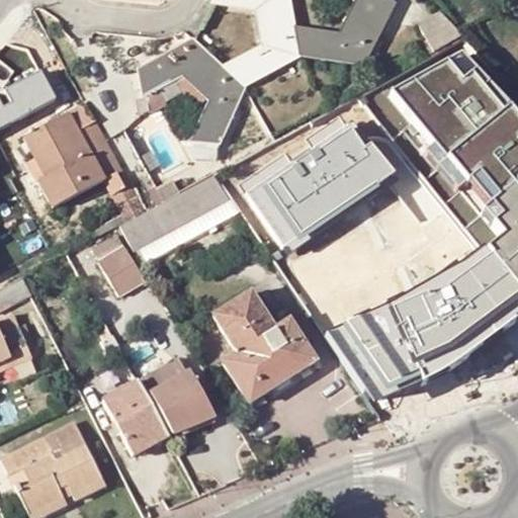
[(212,0),(212,1),(228,3),(229,0),(250,0),(251,7),(259,9),(265,42),(234,61),(225,69),(241,85),(244,84),(278,65),(277,60),(286,58),(287,60),(299,54),(295,30),(289,0),(212,0)]
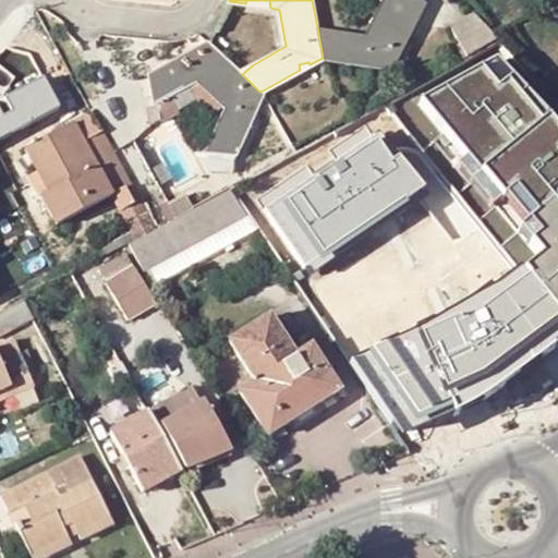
[(385,0),(386,1),(372,35),(336,32),(318,33),(323,58),(367,62),(370,57),(379,60),(380,64),(393,65),(423,0),(419,0),(419,1),(416,0),(385,0)]
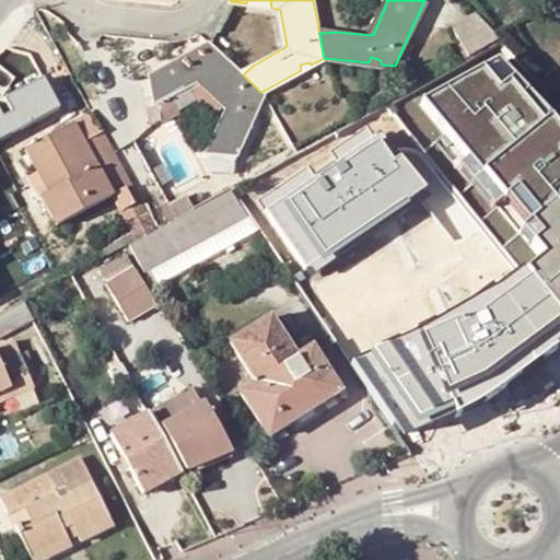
[(489,48),(501,37),(476,10),(456,31),(478,54),(489,48)]
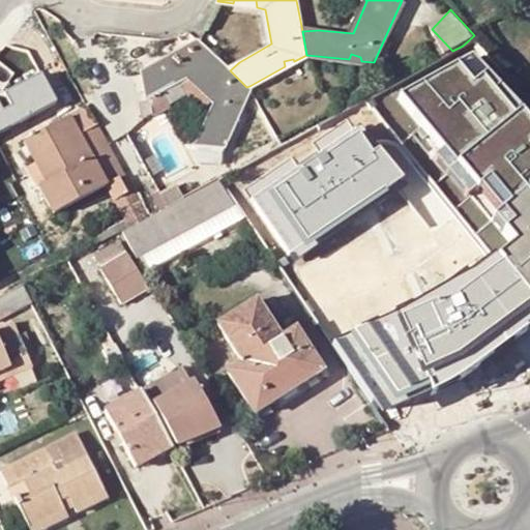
[(193,50),(202,41),(199,38),(185,43),(186,45),(186,46),(185,46),(186,47),(188,48),(189,48),(193,50)]
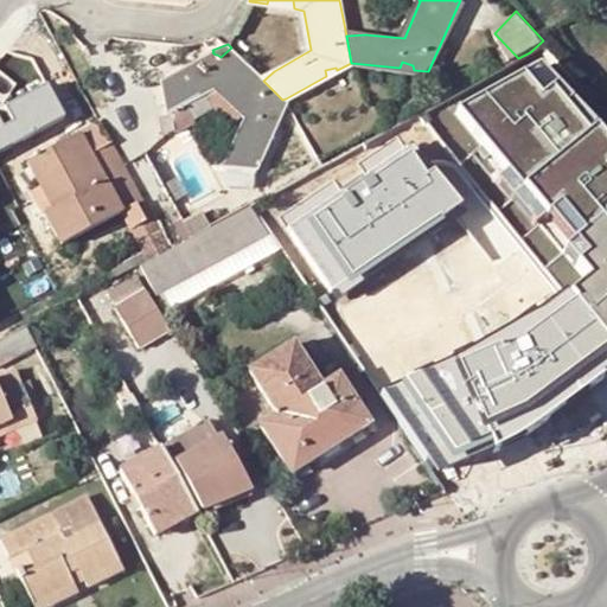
[(213,83),(243,113),(235,128),(223,153),(221,165),(218,181),(241,185),(269,126),(264,122),(272,114),(275,114),(282,100),(263,81),(231,48),(221,57),(217,55),(216,55),(213,53),(212,52),(198,66),(195,59),(159,76),(163,108),(165,107),(178,100),(178,91),(199,82),(204,88),(213,83)]
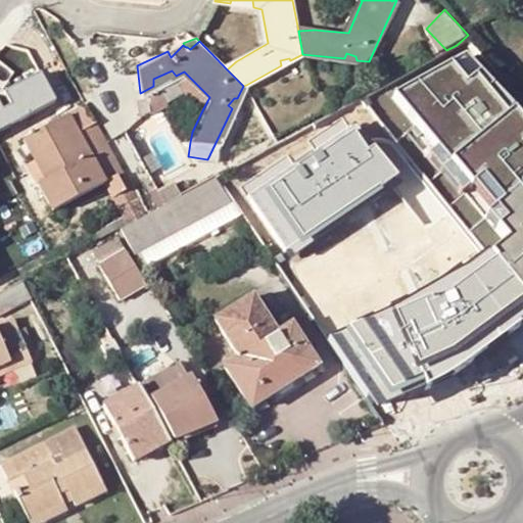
[(469,57),(396,98),(419,126),(410,133),(442,174),(445,171),(484,220),(468,231),(485,253),(424,302),(402,312),(328,343),(367,401),(417,378),(421,385),(439,378),(457,372),(522,323),(522,322),(516,314),(522,307),(522,117),(518,112),(511,120),(509,116),(516,109),(469,57)]
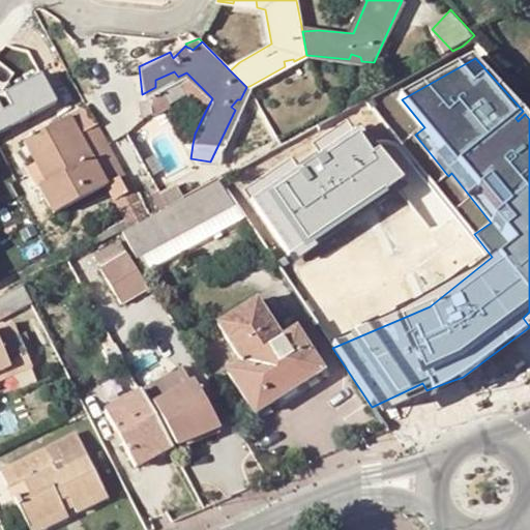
[(155,80),(155,87),(178,77),(174,71),(155,80)]
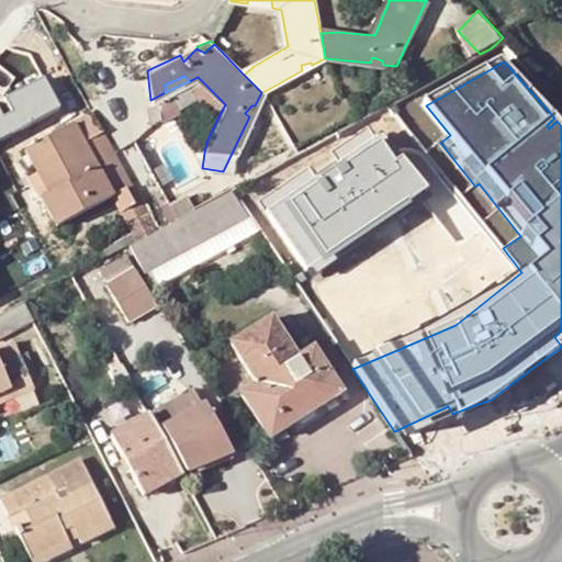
[(165,92),(153,99),(154,103),(155,117),(195,97),(217,119),(225,104),(198,77),(189,81),(165,92)]
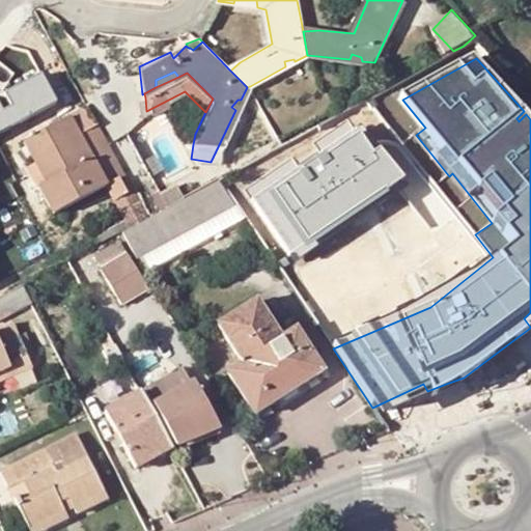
[(146,111),(145,98),(139,99),(139,105),(137,105),(138,113),(146,111)]
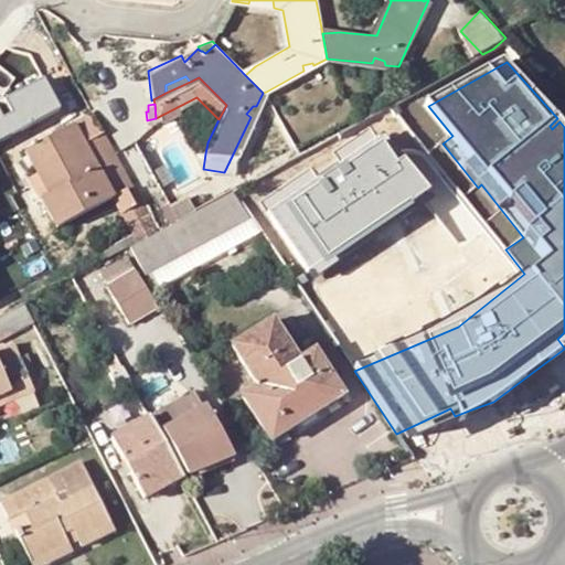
[(104,132),(94,113),(73,124),(84,144),(104,132)]
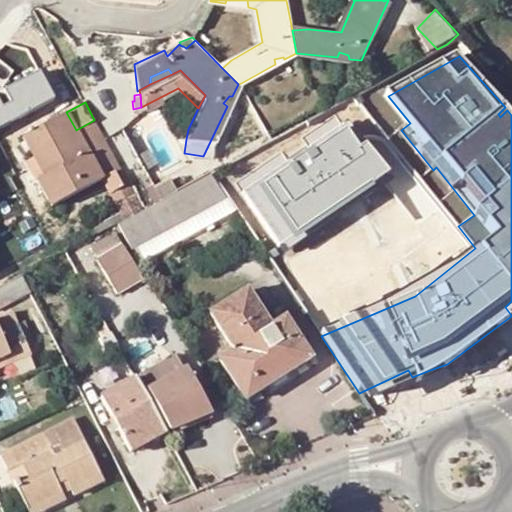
[(16,122),(23,136),(51,120),(44,107),(16,122)]
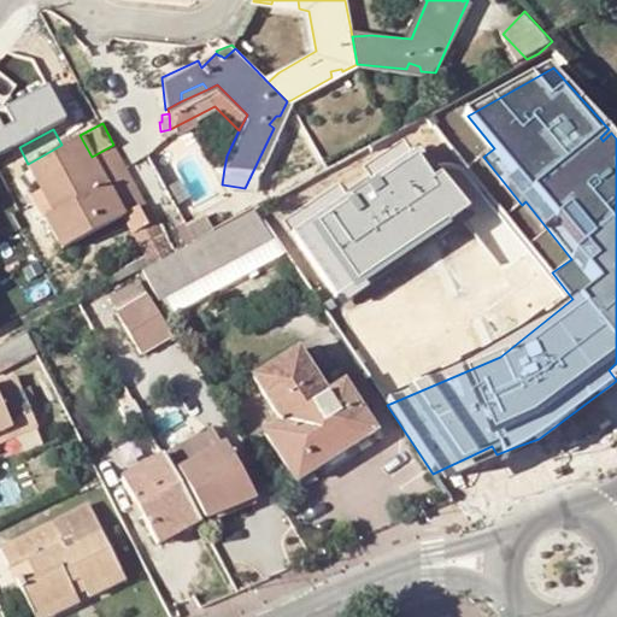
[(42,189),(54,212),(43,219),(59,250),(127,215),(147,253),(152,263),(171,253),(113,145),(92,157),(80,135),(62,145),(28,164),(42,189)]
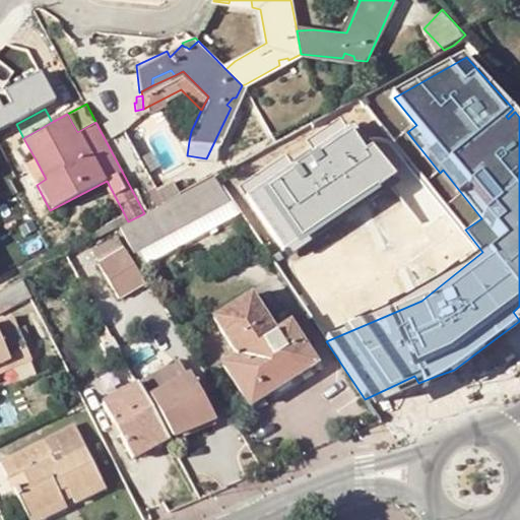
[(295,166),(248,198),(284,252),(386,183),(366,154),(349,129),(315,151),(317,155),(297,169),(295,166)]
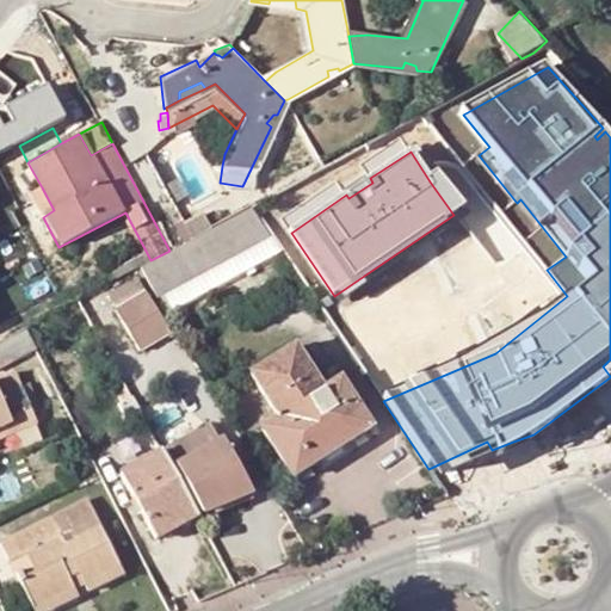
[(43,217),(54,210),(42,187),(30,193),(43,217)]
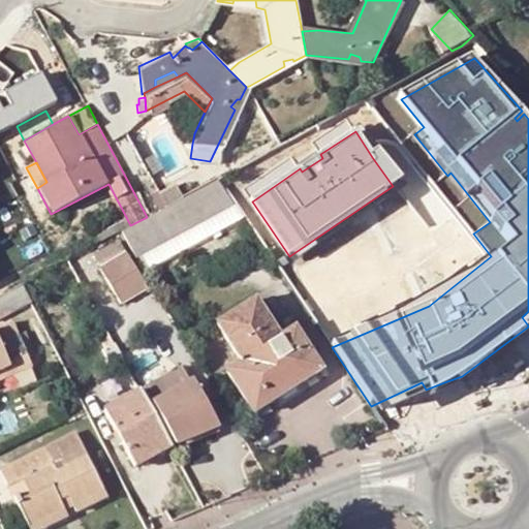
[(235,204),(219,180),(149,219),(121,234),(135,257),(235,204)]
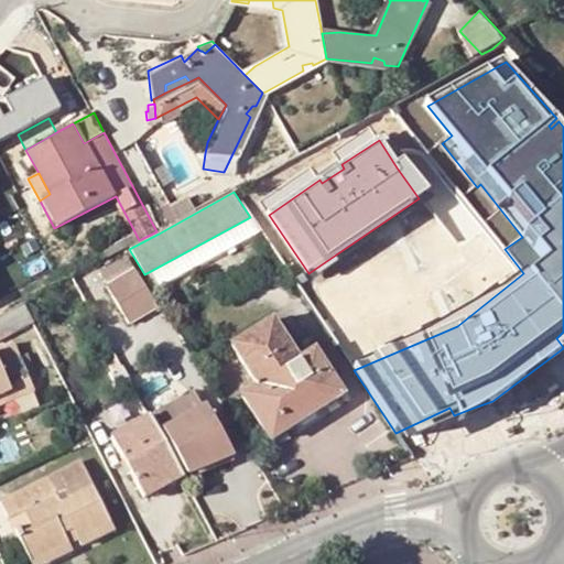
[(187,197),(170,207),(177,220),(195,210),(187,197)]
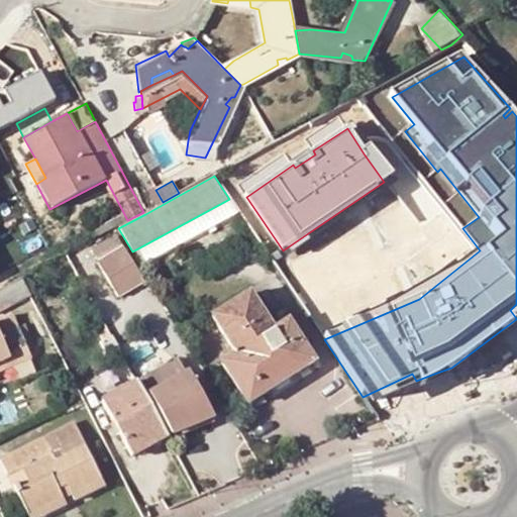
[(97,236),(117,226),(127,220),(123,212),(94,228),(97,236)]
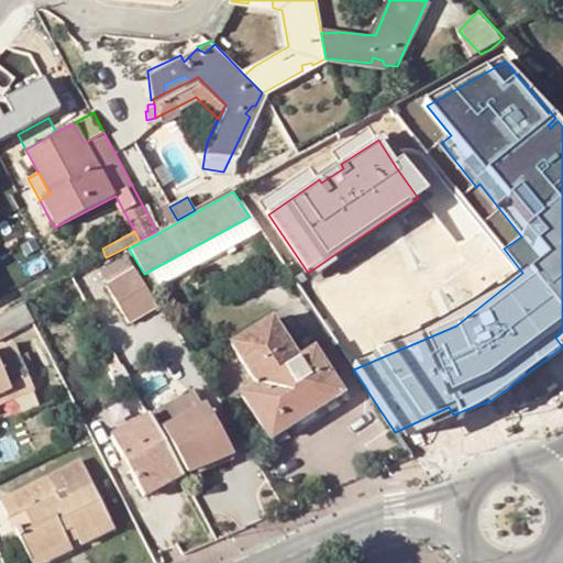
[(157,304),(134,263),(106,280),(128,319),(157,304)]
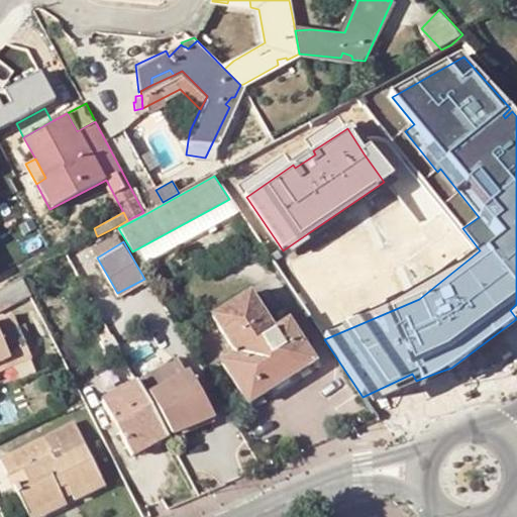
[(0,287),(0,310),(31,295),(22,276),(0,287)]
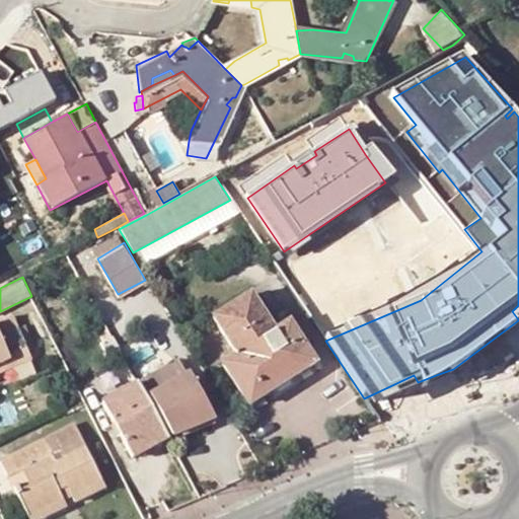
[(248,406),(317,364),(291,321),(277,330),(253,295),(215,319),(237,356),(223,365),(248,406)]
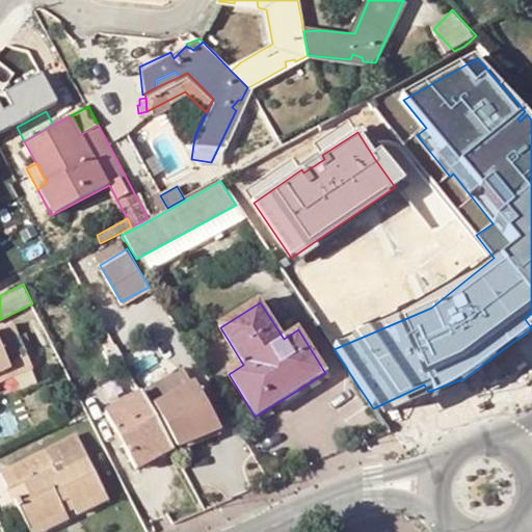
[(0,328),(0,343),(18,336),(12,324),(0,328)]
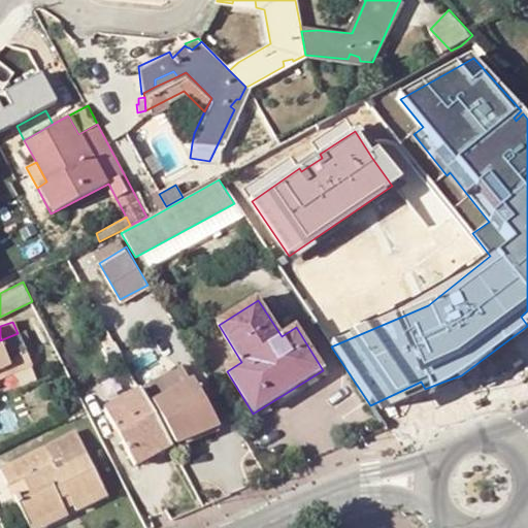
[(0,380),(32,365),(18,333),(0,340),(0,380)]
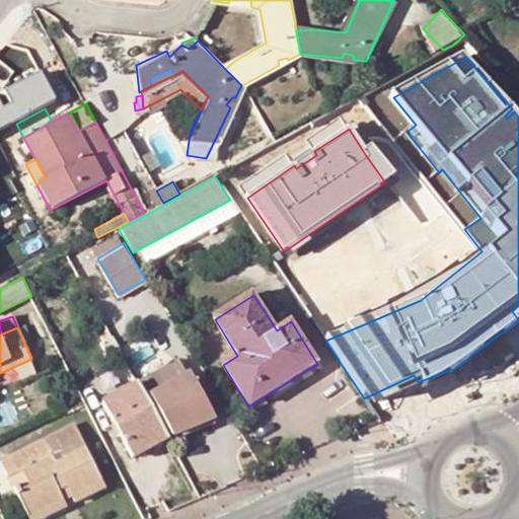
[(142,381),(150,396),(188,375),(179,361),(142,381)]
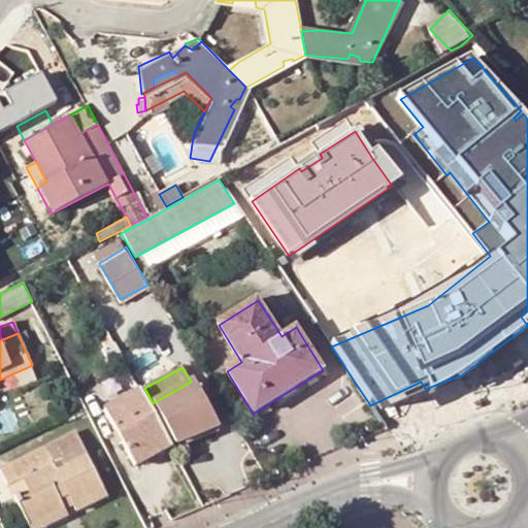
[(194,381),(191,382),(153,403),(176,442),(218,425),(194,381)]
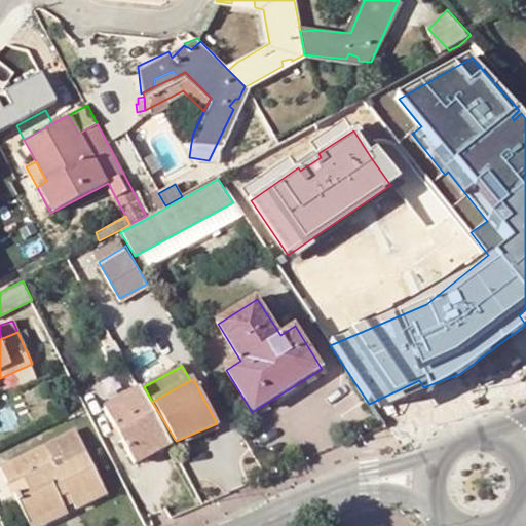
[(104,408),(135,462),(171,444),(139,388),(104,408)]
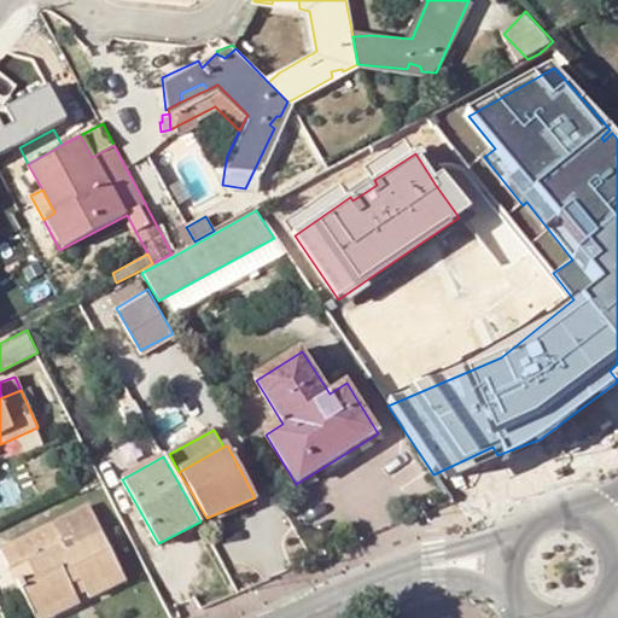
[(33,617),(76,596),(71,584),(82,579),(87,590),(91,599),(110,589),(106,582),(122,575),(88,506),(1,548),(10,566),(28,559),(36,578),(23,584),(21,579),(17,582),(33,617)]
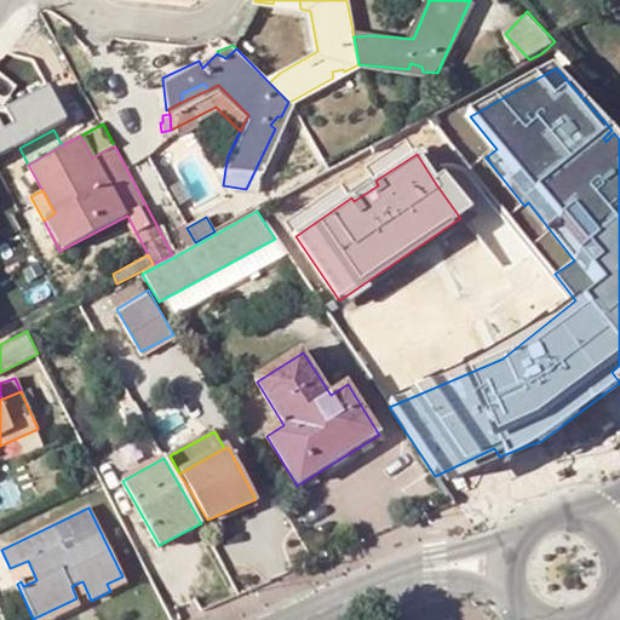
[(36,580),(28,561),(10,568),(17,584),(21,581),(23,586),(36,580)]
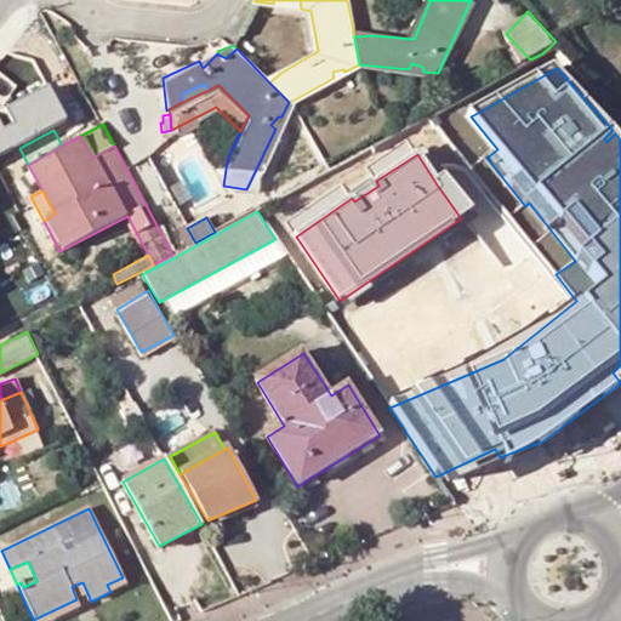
[(123,577),(107,585),(110,592),(126,585),(123,577)]
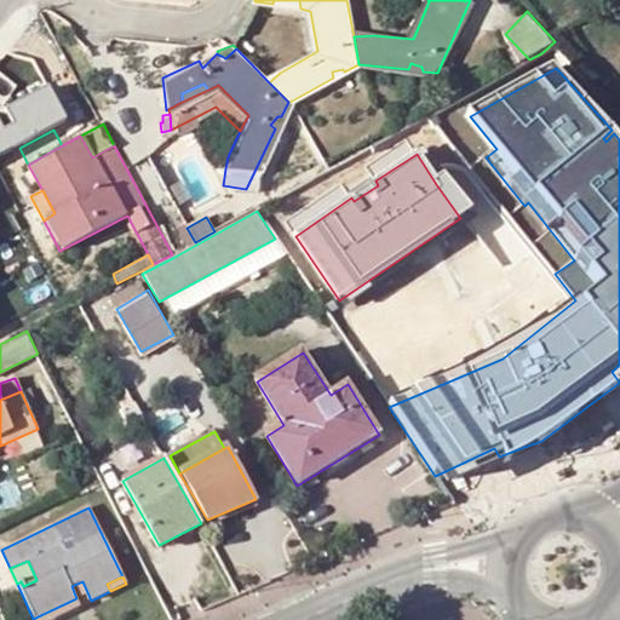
[(82,581),(72,586),(76,598),(87,592),(82,581)]
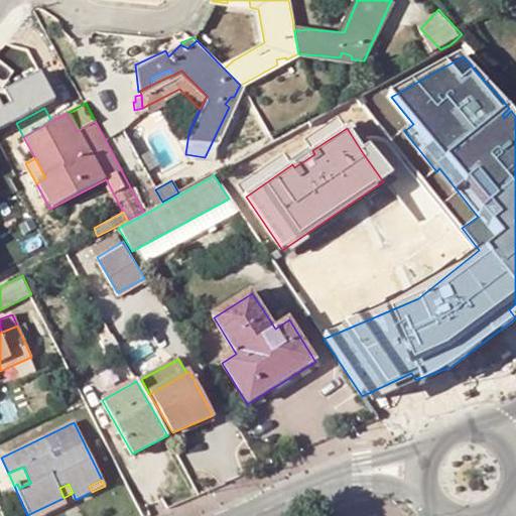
[(42,515),(67,504),(63,498),(27,515),(42,515)]
